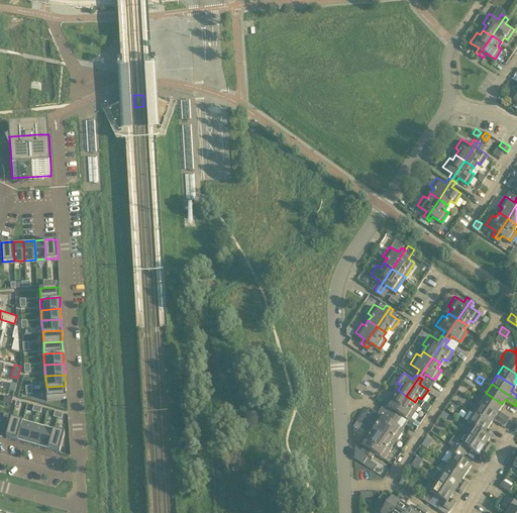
[(66,396),(65,386),(46,387),(46,398),(66,396)]
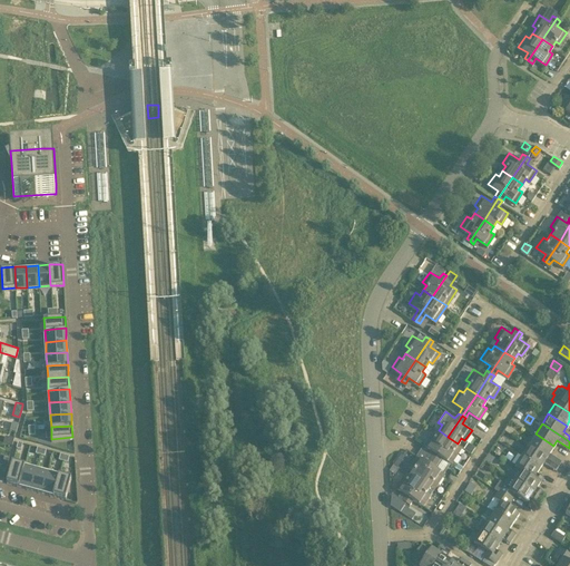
[(430,455),(434,458),(448,437),(439,430),(434,436),(431,432),(424,443),(433,450),(430,455)]
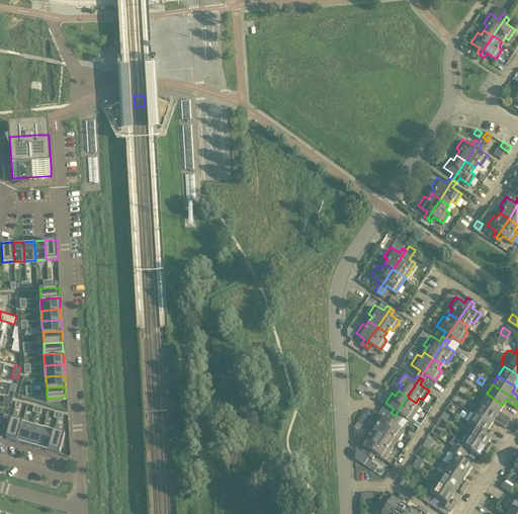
[(500,410),(503,405),(487,394),(480,403),(507,421),(510,417),(500,410)]
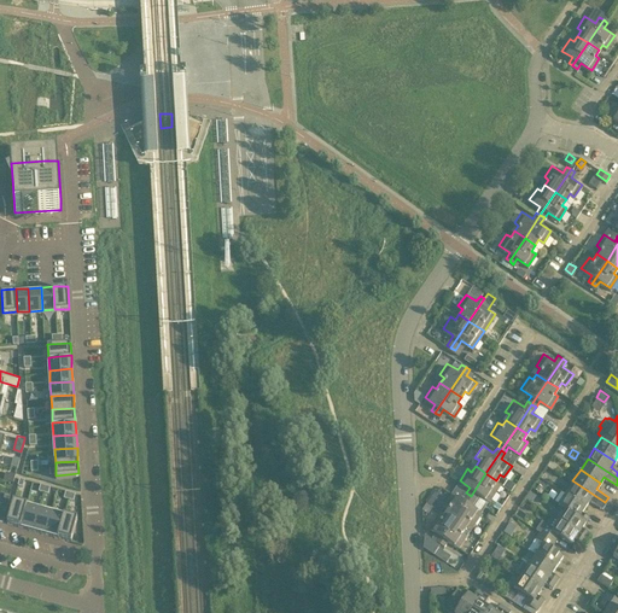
[(471,496),(474,498),(478,492),(489,500),(500,483),(496,480),(485,473),(471,496)]
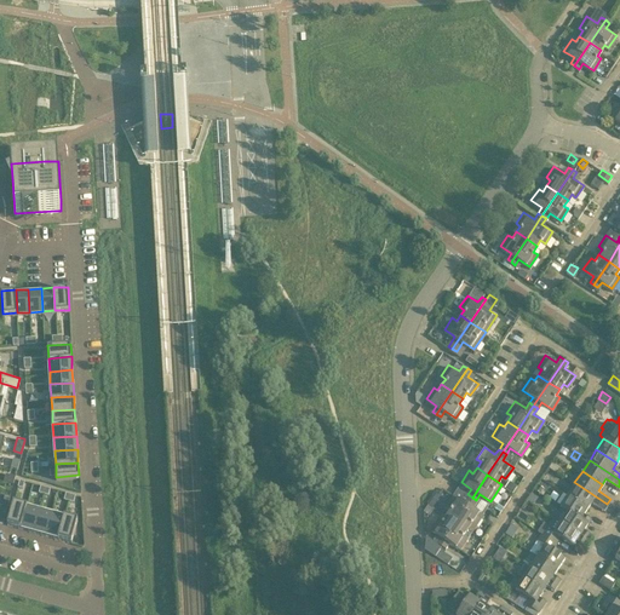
[(504,486),(512,490),(517,483),(509,478),(504,486)]
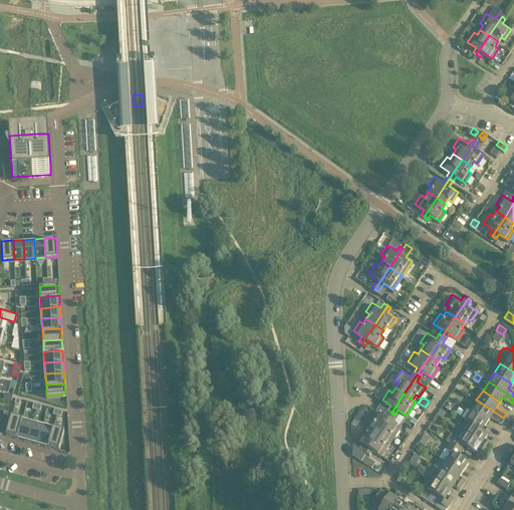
[(501,422),(503,418),(476,400),(471,409),(487,420),(490,415),(501,422)]
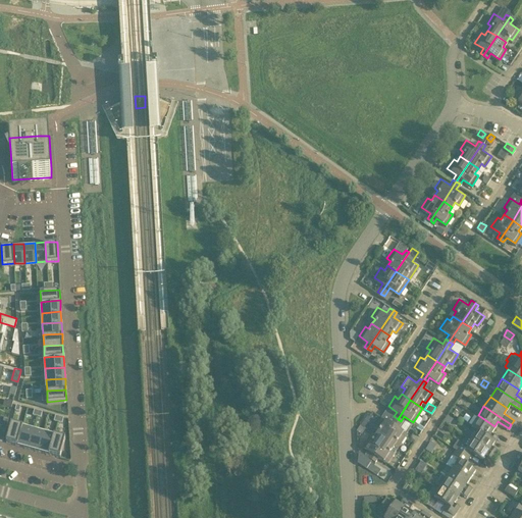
[(364,430),(377,414),(371,409),(358,426),(364,430)]
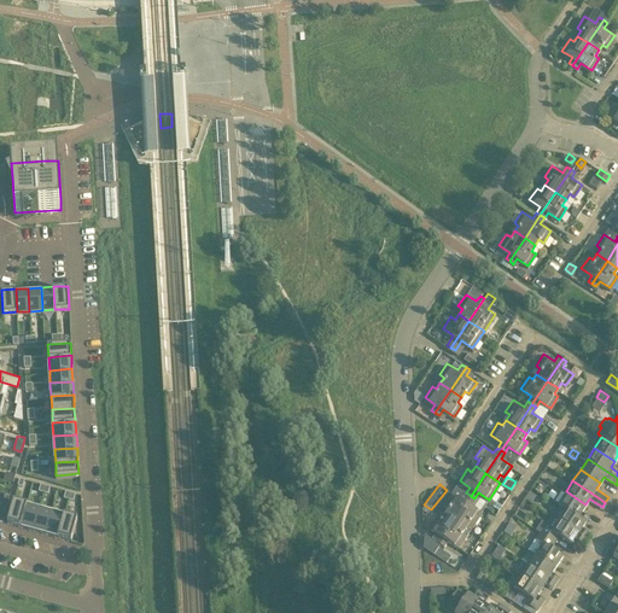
[(529,488),(525,495),(531,498),(536,492),(529,488)]
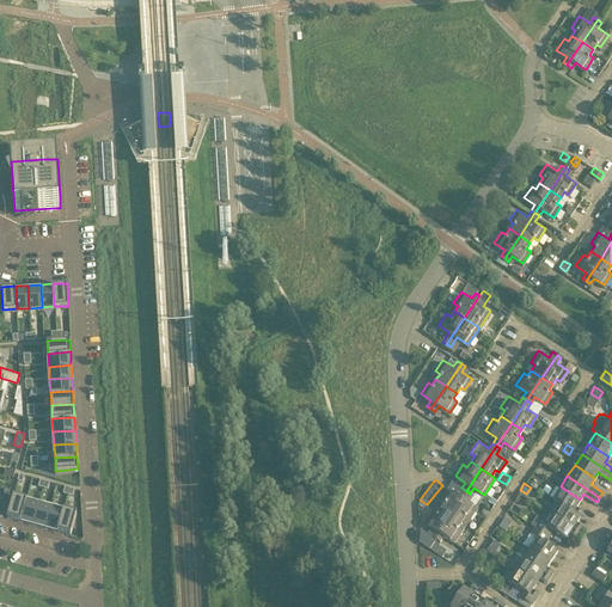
[(440,507),(451,514),(466,491),(461,488),(458,494),(447,486),(440,498),(444,501),(440,507)]
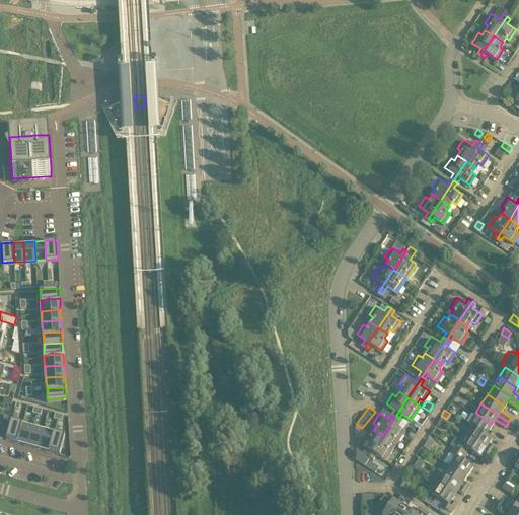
[(489,428),(492,424),(475,413),(468,422),(469,423),(492,437),(495,432),(489,428)]
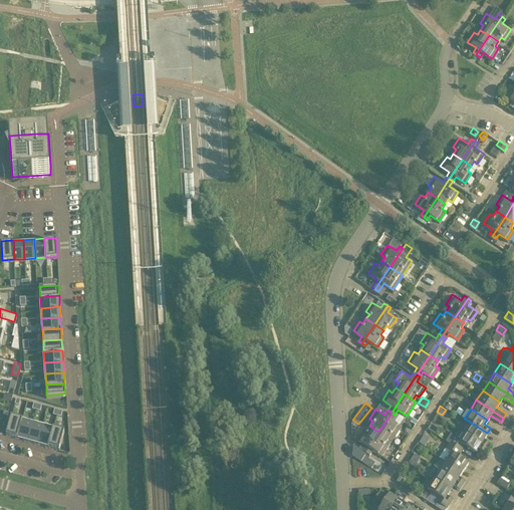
[(395,415),(392,413),(378,432),(391,440),(401,425),(392,420),(395,415)]
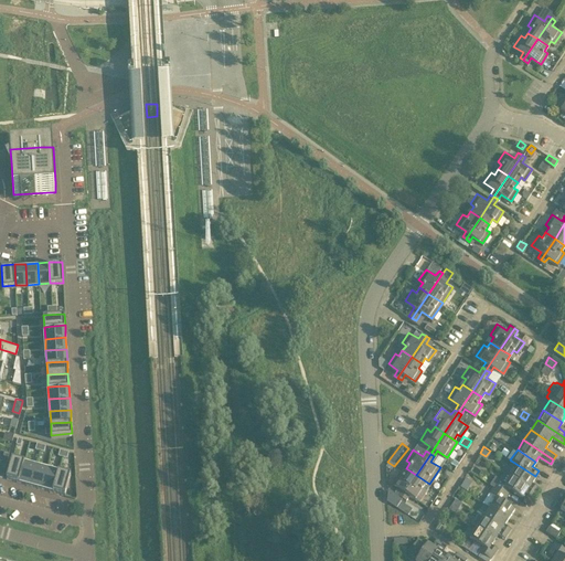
[(7,476),(19,479),(24,459),(12,456),(7,476)]
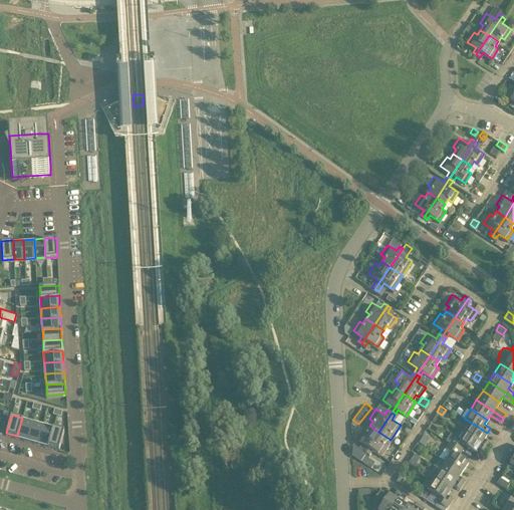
[(17,436),(27,439),(32,420),(22,418),(17,436)]
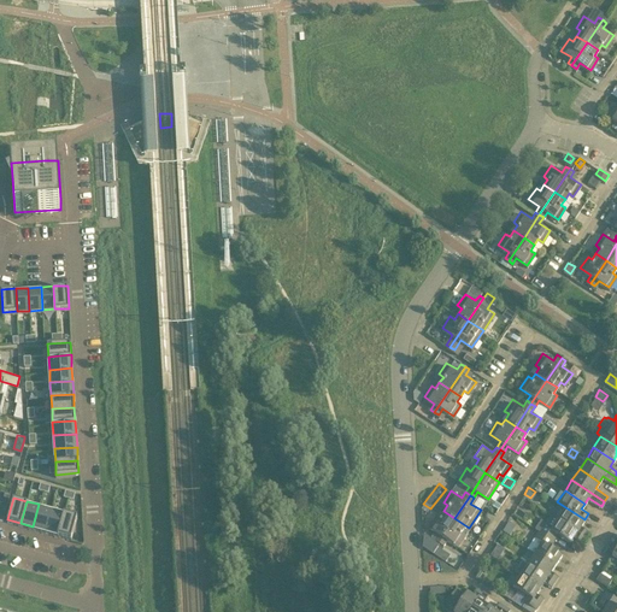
[(551,512),(558,517),(585,535),(588,529),(581,524),(585,519),(558,502),(551,512)]
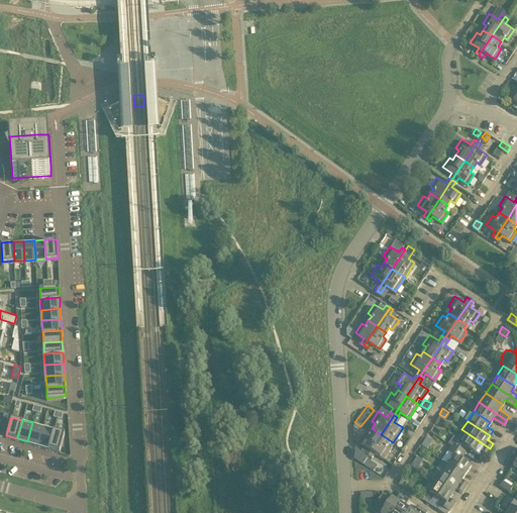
[(43,425),(32,422),(27,441),(38,444),(43,425)]
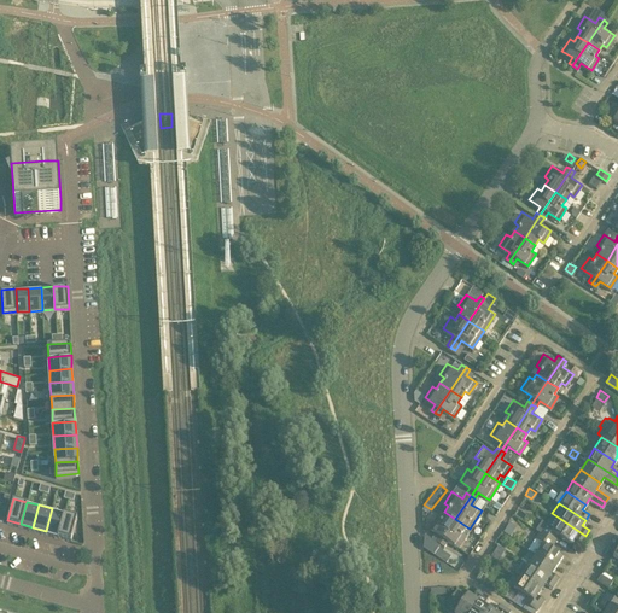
[(518,506),(514,512),(522,517),(525,511),(518,506)]
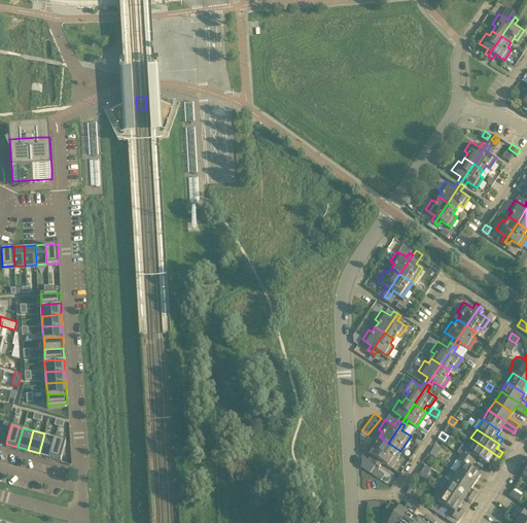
[(49,455),(55,437),(44,433),(39,453),(49,455)]
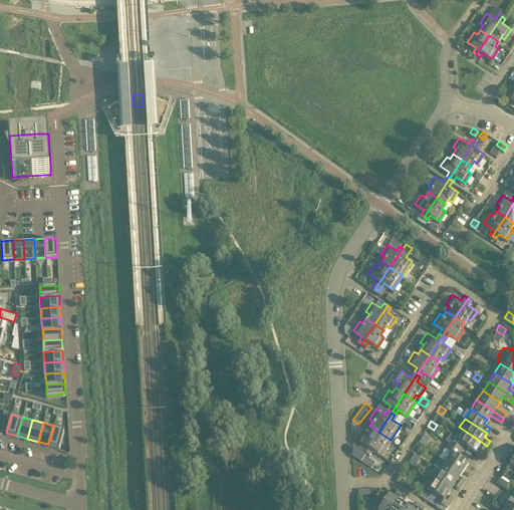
[(53,426),(48,444),(59,447),(64,429),(53,426)]
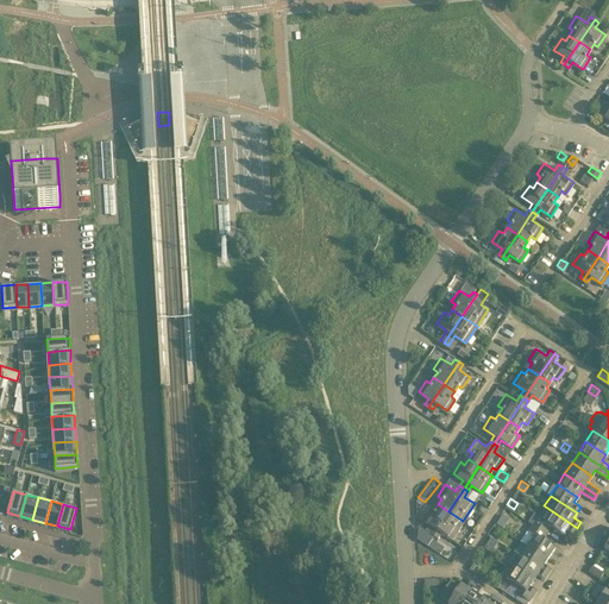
[(429,530),(433,534),(449,511),(438,504),(434,509),(431,507),(422,518),(433,526),(429,530)]
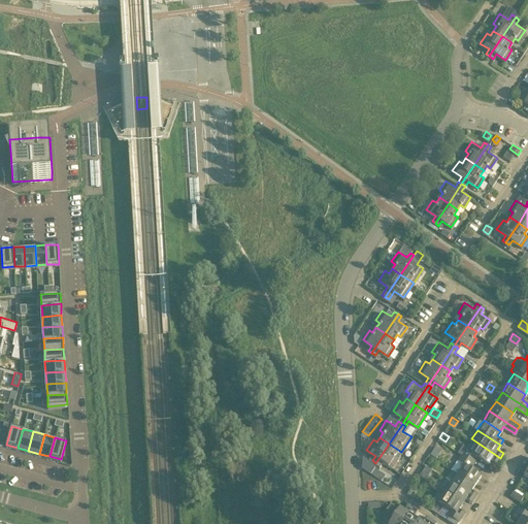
[(500,458),(477,443),(471,438),(467,446),(463,443),(458,451),(461,453),(473,461),(476,456),(488,463),(491,458),(497,462),(500,458)]
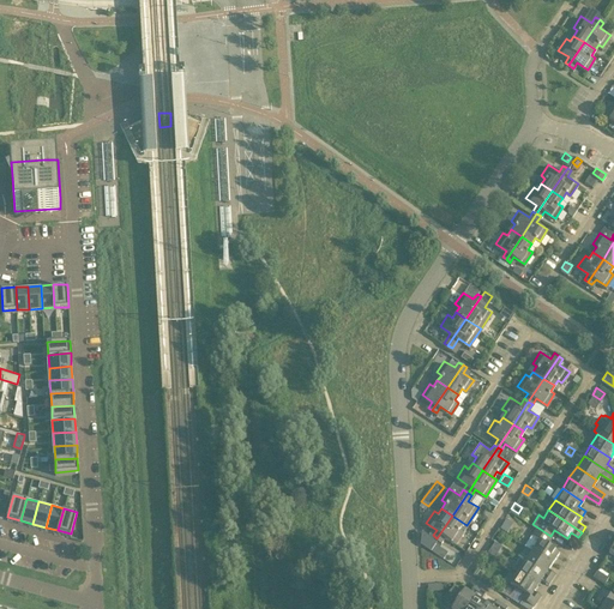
[(452,516),(437,538),(441,541),(445,535),(456,542),(467,525),(452,516)]
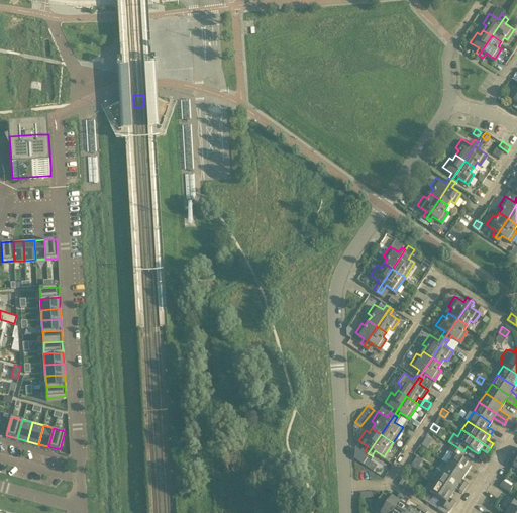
[(460,455),(463,451),(451,443),(441,457),(448,462),(464,473),(471,463),(460,455)]
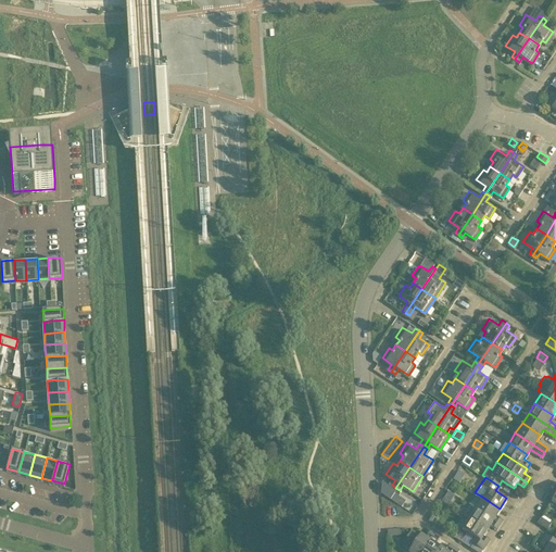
[(390,497),(395,500),(400,493),(394,490),(390,497)]
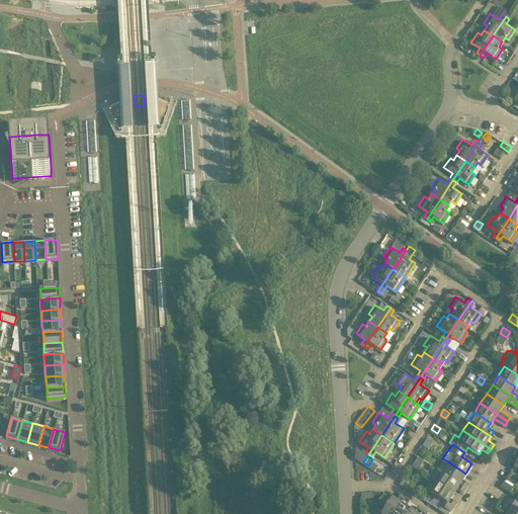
[(462,479),(465,474),(449,462),(443,472),(465,487),(468,483),(462,479)]
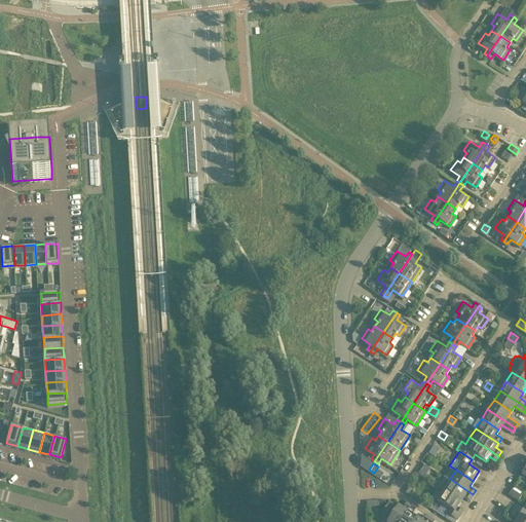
[(445,476),(439,485),(444,488),(460,499),(463,495),(470,499),(473,494),(450,479),(445,476)]
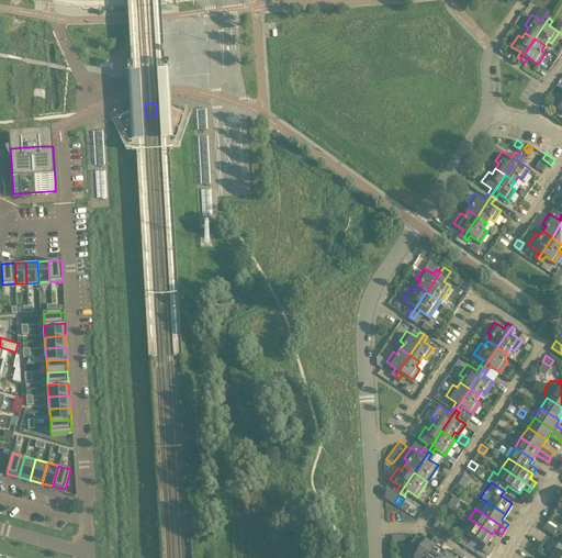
[(467,517),(460,527),(479,540),(475,545),(478,547),(475,550),(485,557),(495,544),(489,539),(492,534),(474,522),(469,519),(467,517)]
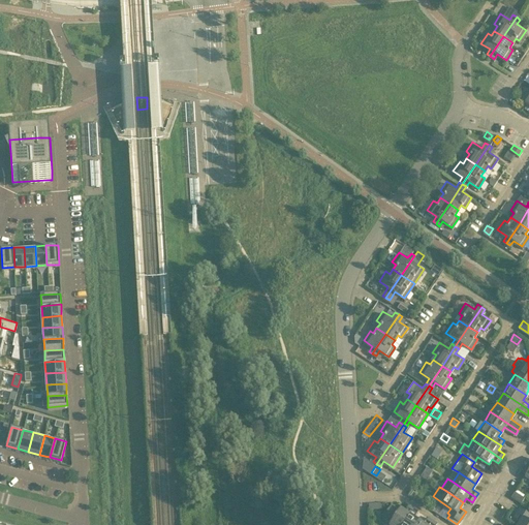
[(524,495),(515,489),(510,494),(520,500),(524,495)]
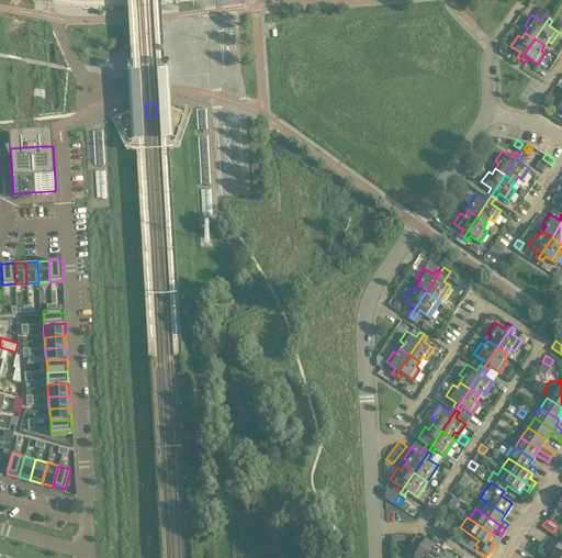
[(425,557),(439,537),(435,534),(430,540),(425,537),(424,539),(415,534),(406,547),(415,553),(413,555),(417,557),(425,557)]
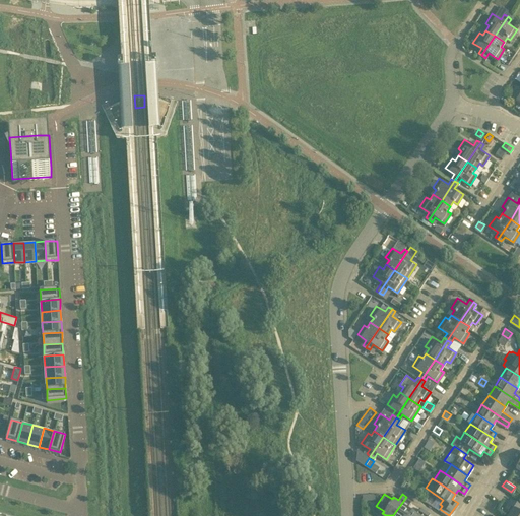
[(406,515),(411,509),(407,506),(411,500),(406,497),(393,515),(406,515)]
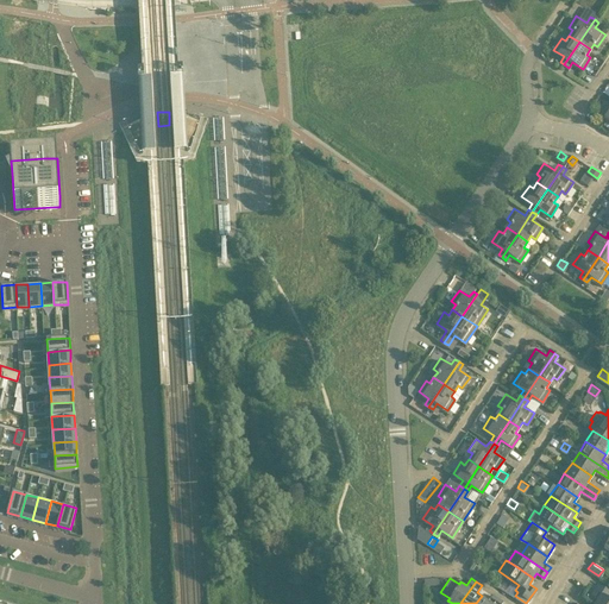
[(608,596),(608,589),(598,582),(591,592),(598,597),(594,603),(595,603),(608,603),(608,596),(608,597),(608,596)]
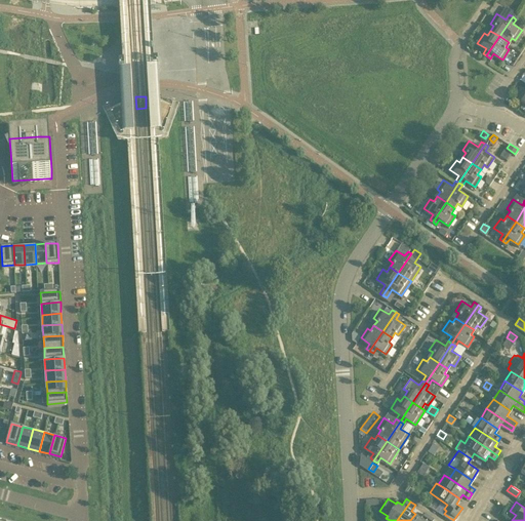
[(423,520),(429,514),(425,511),(420,517),(415,514),(410,520),(423,520)]
